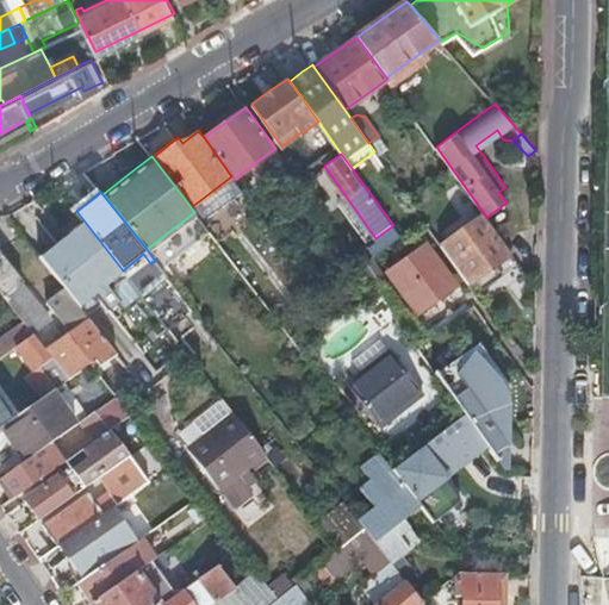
[(490,267),(511,251),(486,217),(484,213),(441,244),(468,282),(490,267)]
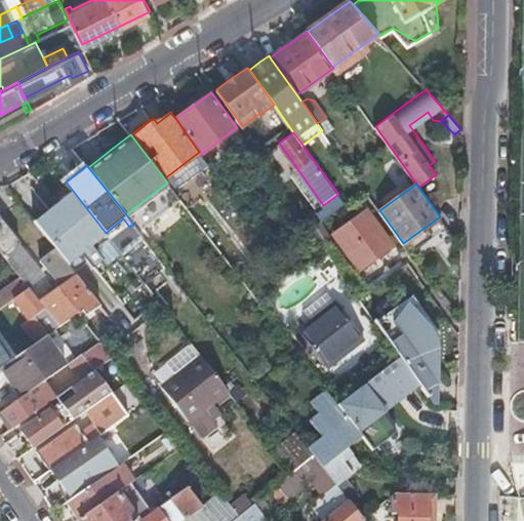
[(326,215),(344,202),(338,194),(323,205),(324,206),(321,209),(326,215)]
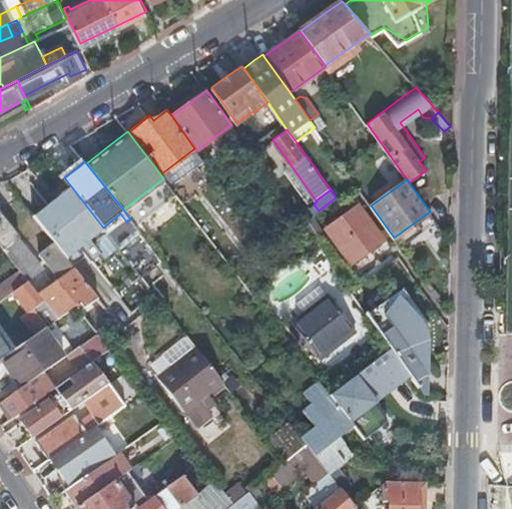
[(320,220),(342,204),(336,197),(319,210),(315,213),(320,220)]
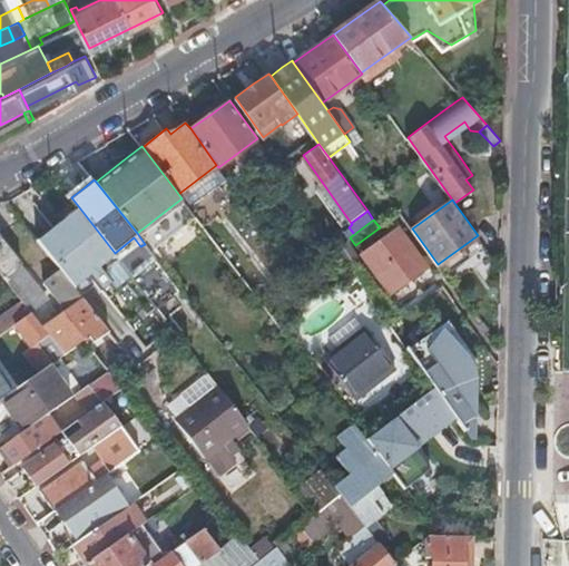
[(408,275),(424,264),(398,227),(365,251),(390,288),(408,275)]
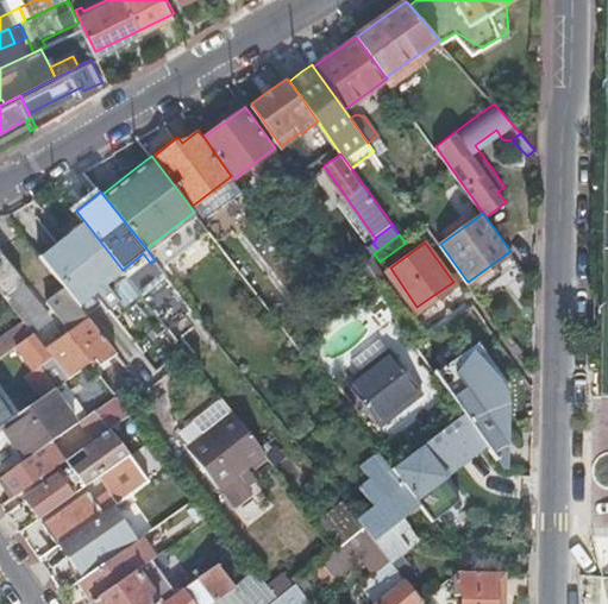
[(0,287),(35,332),(52,318),(23,281),(25,280),(0,246),(0,287)]
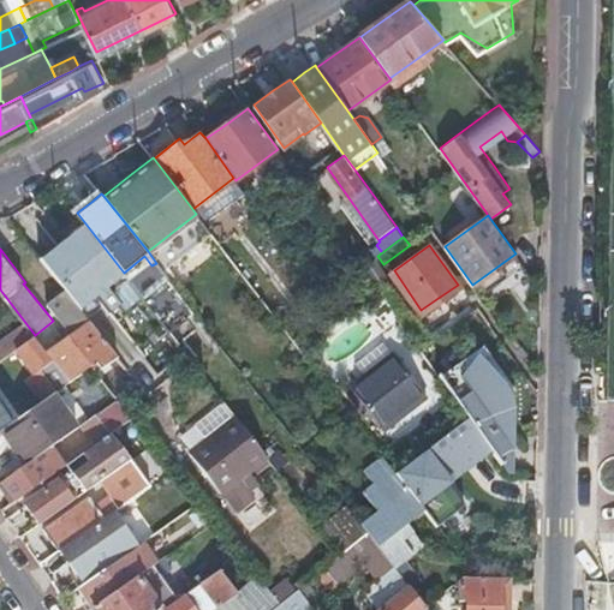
[(377,283),(389,276),(382,265),(370,274),(377,283)]
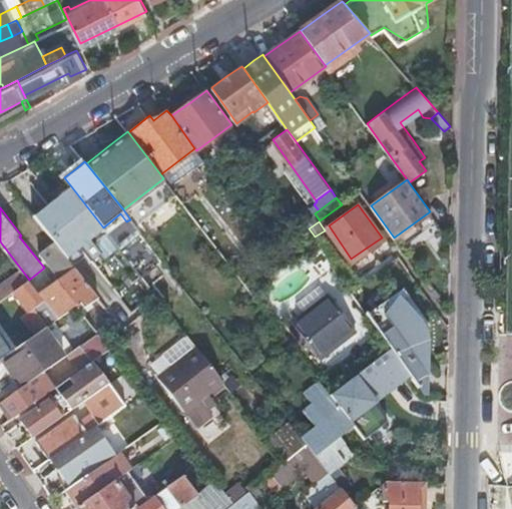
[(308,245),(314,240),(304,226),(297,231),(308,245)]
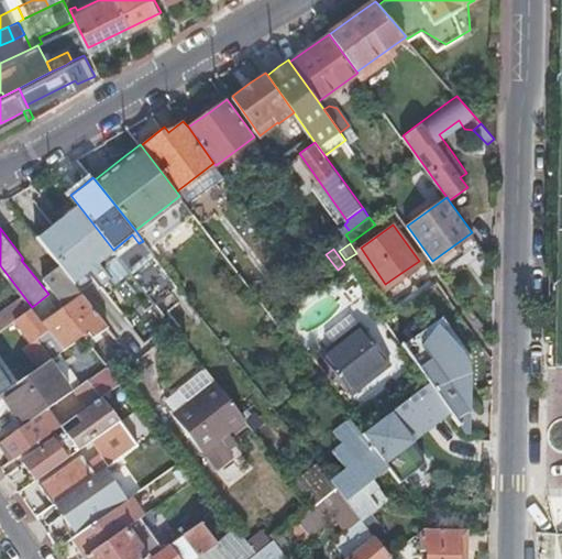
[(107,362),(125,347),(62,265),(54,272),(45,278),(68,306),(45,322),(46,325),(50,329),(65,348),(85,335),(107,362)]
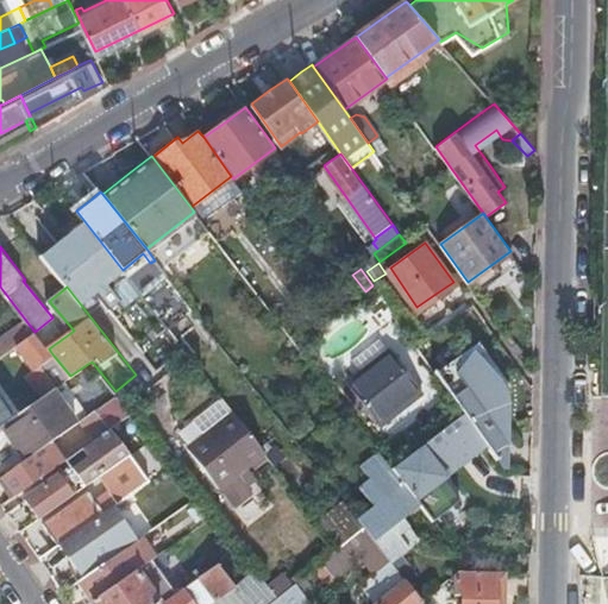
[(0,347),(0,348),(14,338),(0,316),(0,347)]
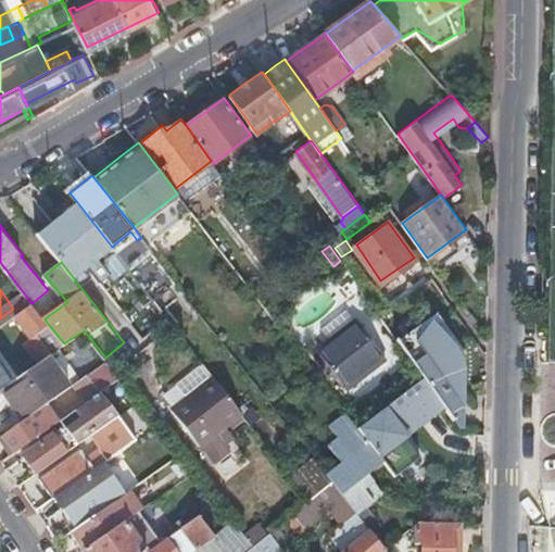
[(46,321),(45,318),(32,303),(15,315),(29,331),(35,328),(46,321)]
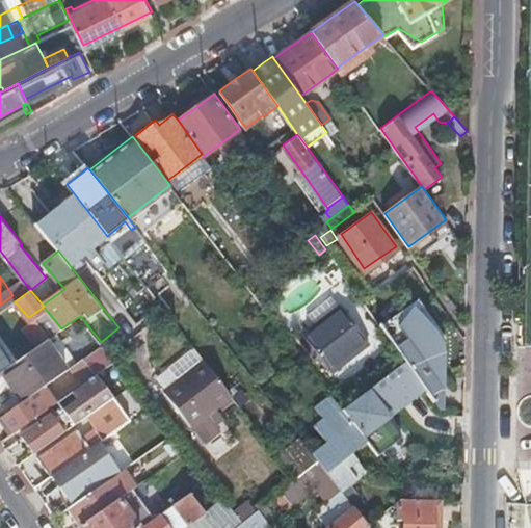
[(418,296),(379,324),(439,406),(444,406),(446,346),(442,337),(445,335),(418,296)]
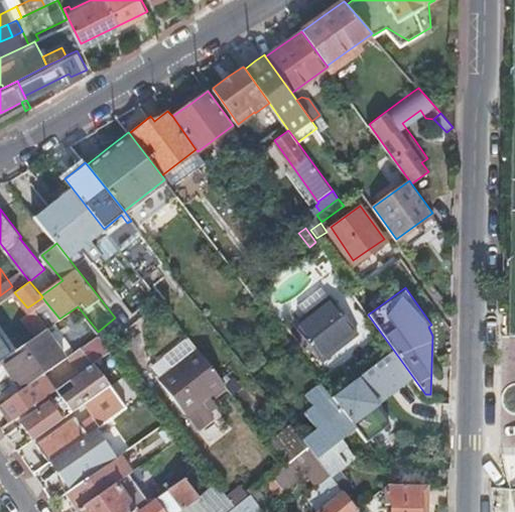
[(342,346),(357,335),(330,295),(293,321),(323,361),(342,346)]
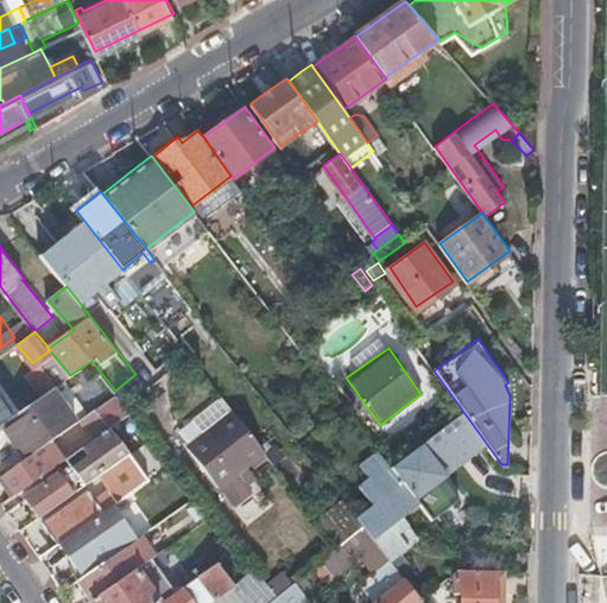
[(38,359),(42,363),(54,355),(50,350),(38,359)]
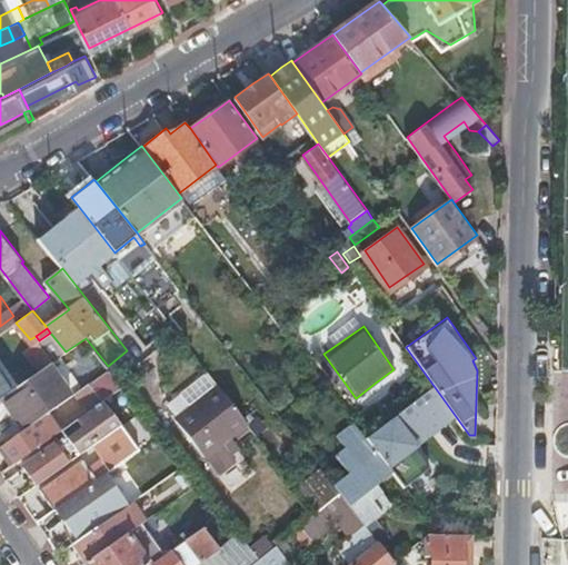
[(39,340),(53,359),(66,352),(50,333),(39,340)]
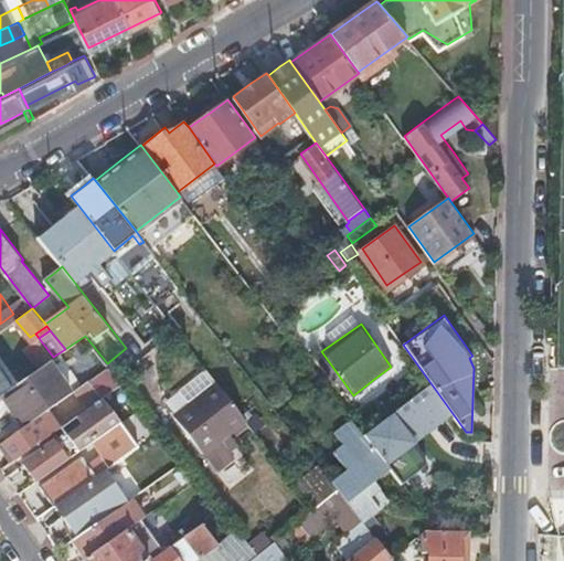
[(9,355),(0,359),(0,371),(9,384),(23,376),(9,355)]
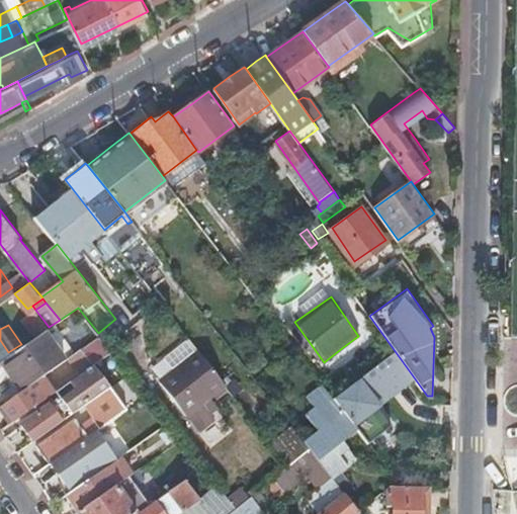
[(23,389),(38,377),(66,359),(45,331),(4,360),(23,389)]
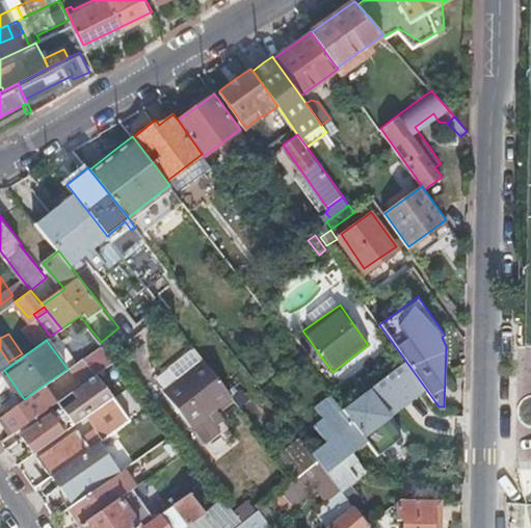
[(96,373),(114,360),(104,347),(86,361),(96,373)]
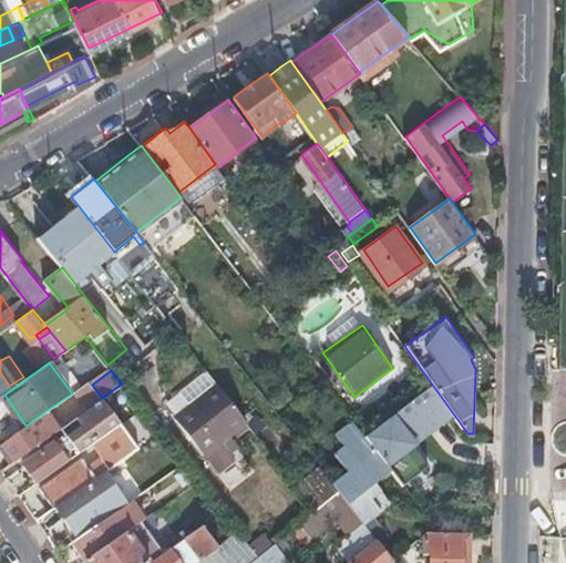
[(9,386),(0,372),(0,393),(10,387),(9,386)]
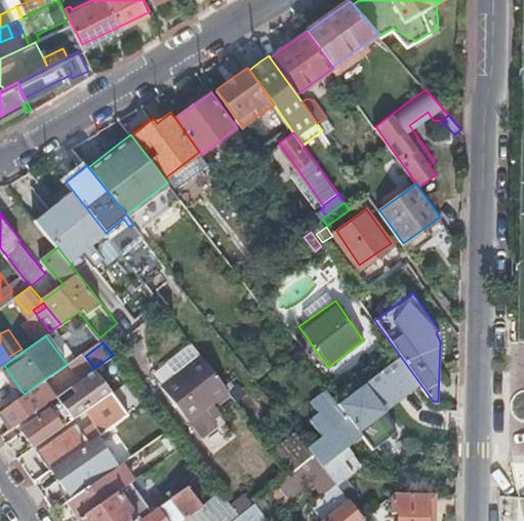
[(83,376),(94,368),(85,356),(82,353),(72,360),(78,369),(66,378),(71,386),(83,376)]
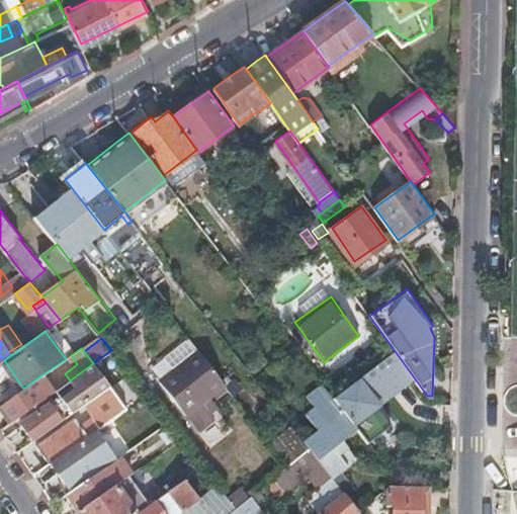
[(201,402),(226,383),(198,349),(178,364),(159,379),(197,430),(213,417),(201,402)]
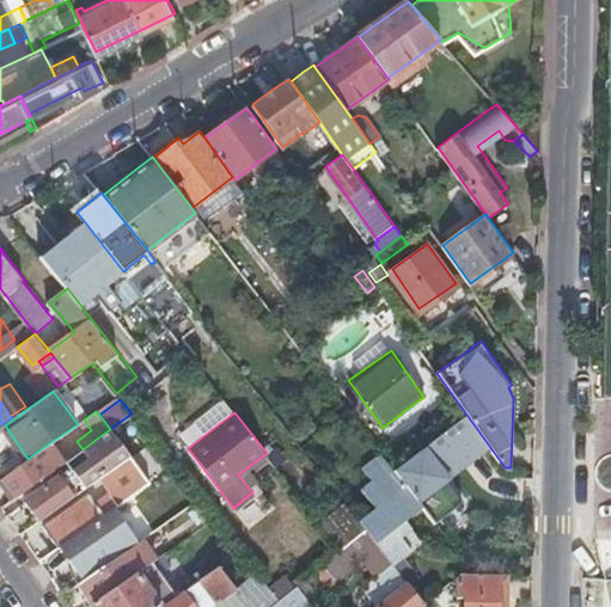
[(465,415),(395,470),(435,522),(464,501),(444,473),(448,470),(452,473),(489,445),(465,415)]
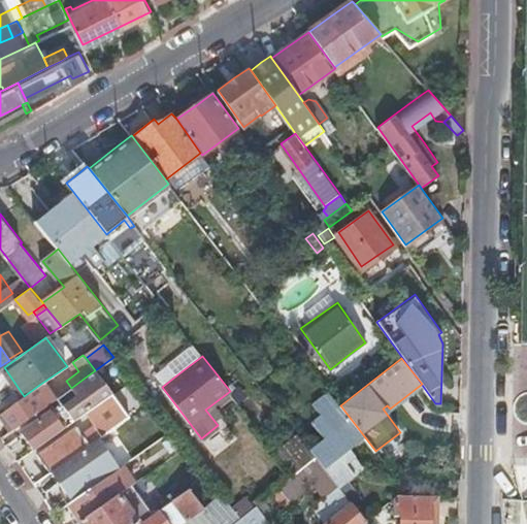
[(0,370),(8,383),(20,399),(24,396),(4,367),(0,369),(0,370)]
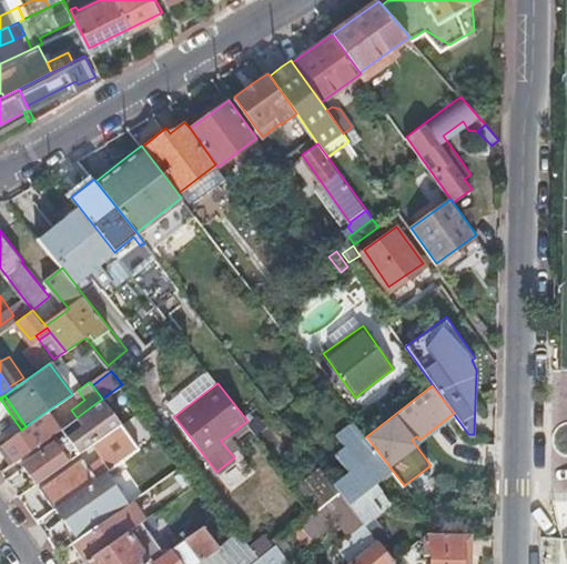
[(94,442),(122,423),(102,399),(90,408),(78,416),(83,425),(68,436),(79,453),(85,449),(94,442)]
